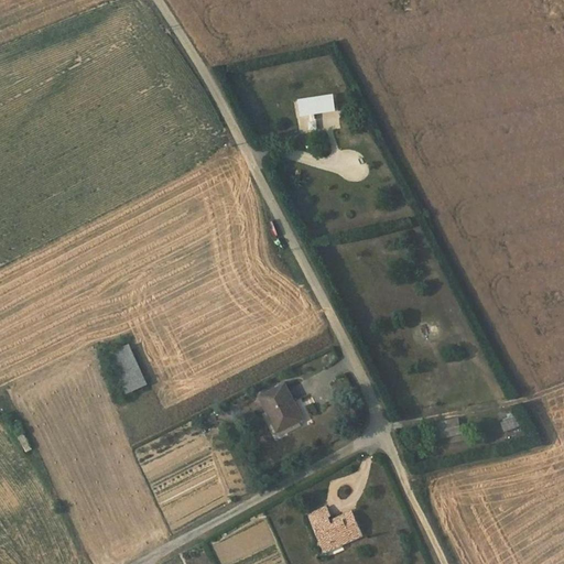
[(333,109),(332,99),(315,101),(302,104),(304,114),(333,109)]
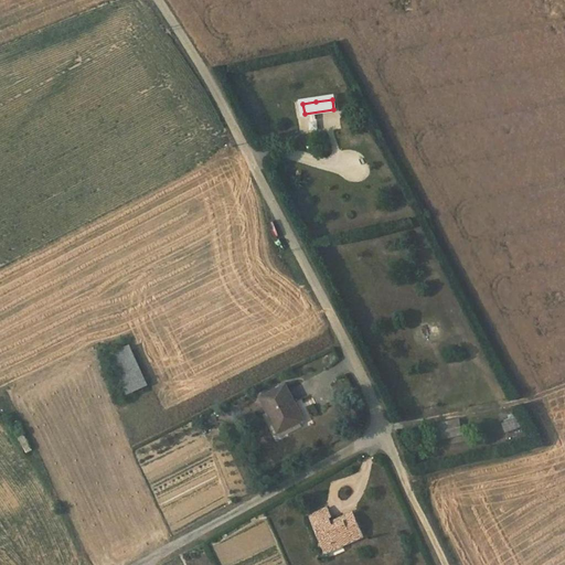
[(128,348),(112,355),(129,393),(145,386),(128,348)]
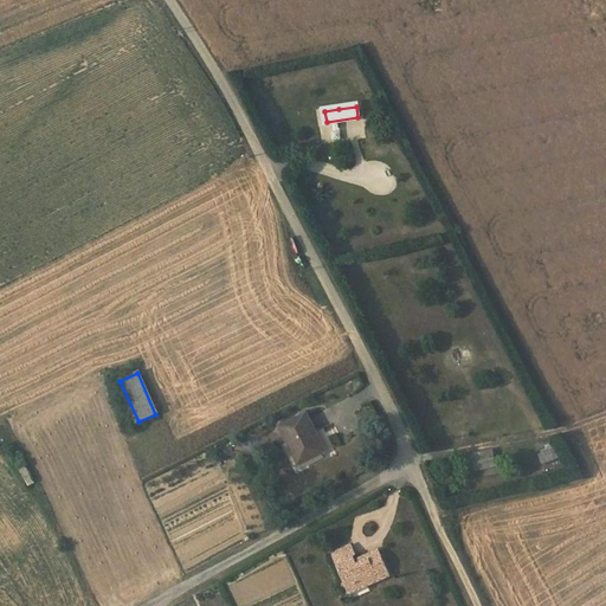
[(307,413),(281,426),(300,464),(322,452),(313,433),(316,432),(307,413)]
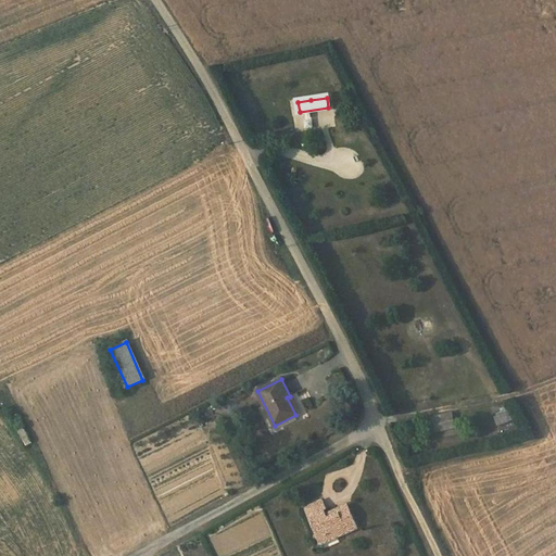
[(290,396),(287,397),(295,415),(299,414),(290,396)]
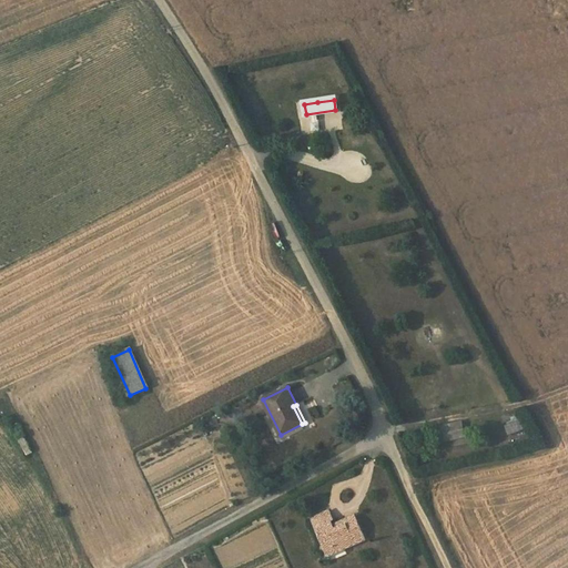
[(524,421),(505,425),(508,435),(519,433),(521,440),(528,438),(524,421)]
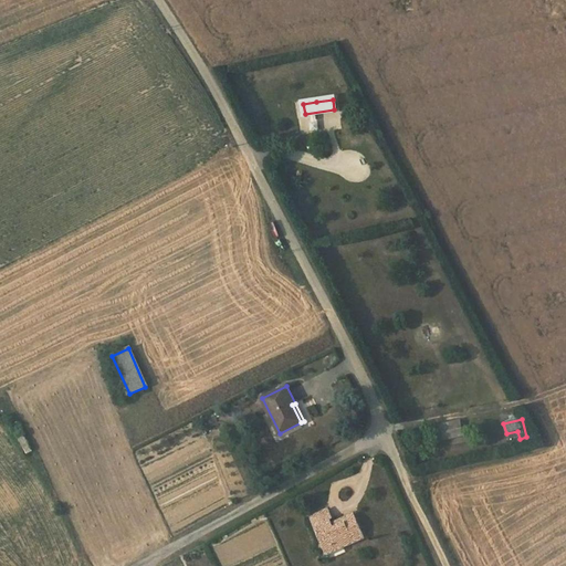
[(460,420),(448,423),(451,437),(463,435),(460,420)]
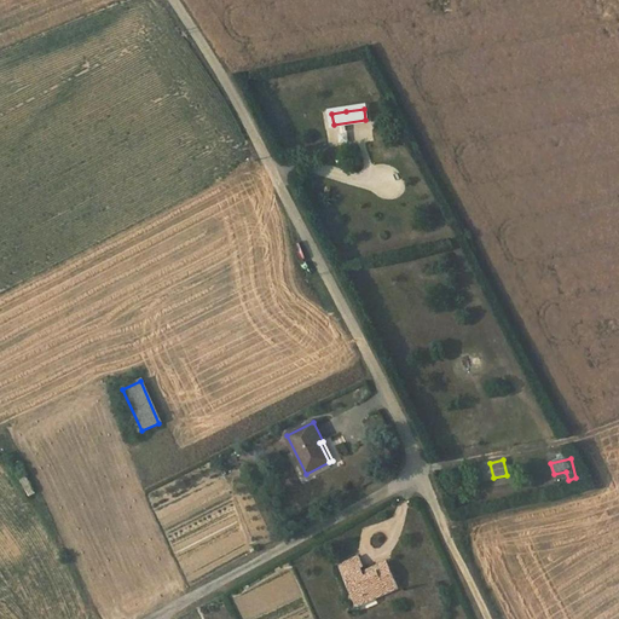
[(490,463),(478,466),(481,481),(493,478),(490,463)]
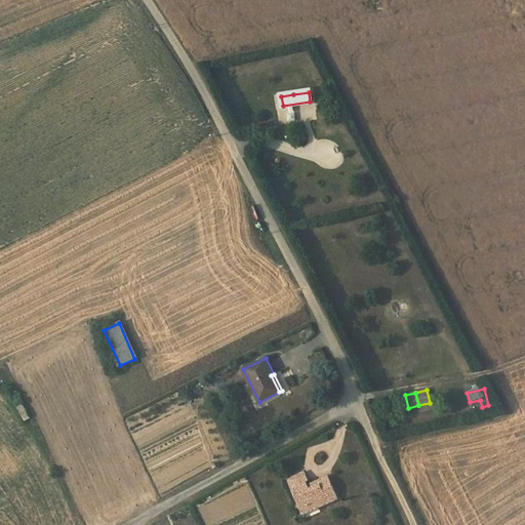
[(22,401),(15,404),(25,421),(31,418),(22,401)]
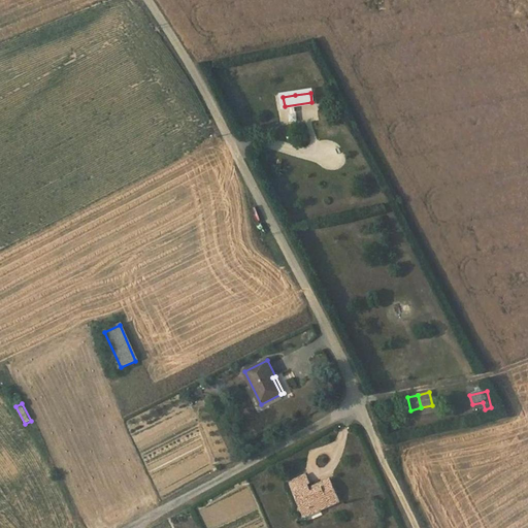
[(306,474),(290,482),(300,506),(301,507),(308,504),(311,510),(326,503),(327,506),(340,501),(330,480),(320,484),(322,488),(316,490),(314,487),(309,489),(307,484),(309,483),(306,474)]
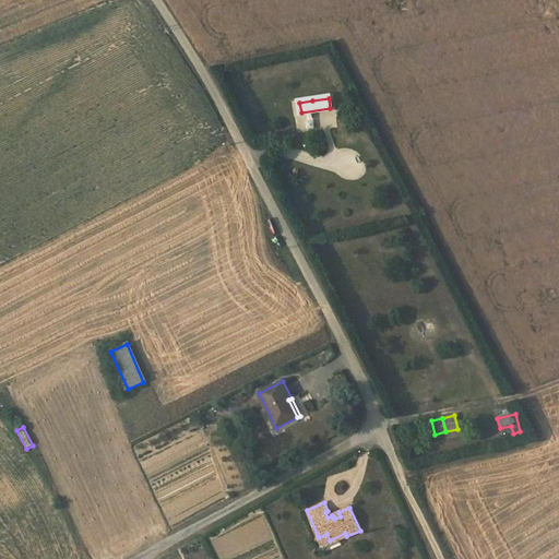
[(216,551),(219,558),(228,558),(257,547),(252,537),(247,539),(241,527),(232,531),(233,532),(221,537),(225,547),(216,551)]
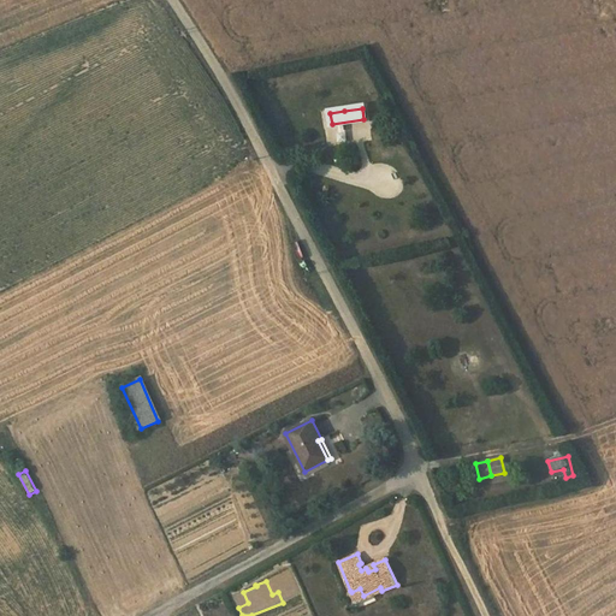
[(350,591),(344,594),(349,605),(356,603),(381,591),(380,587),(363,596),(360,588),(351,592),(350,591)]
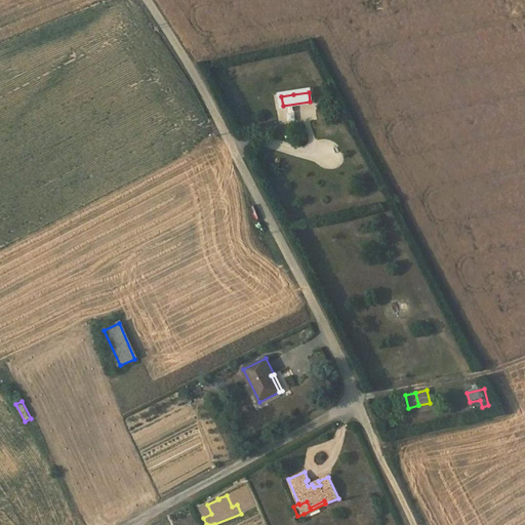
All buildings are outlined.
